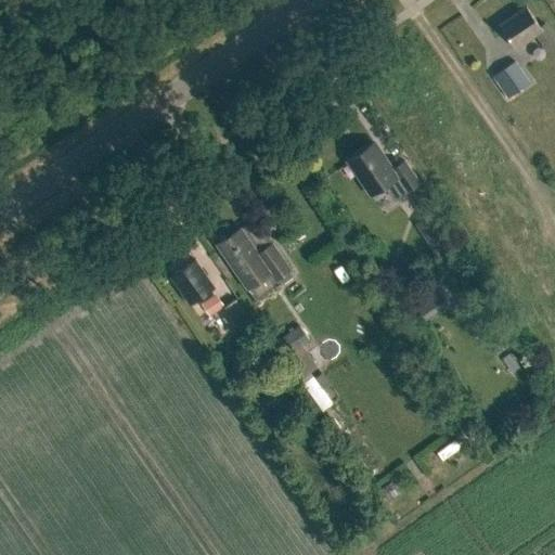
[(540,26),(526,7),(499,25),(515,49),(536,35),(547,51),(554,44),(554,39),(544,24),(540,26)]
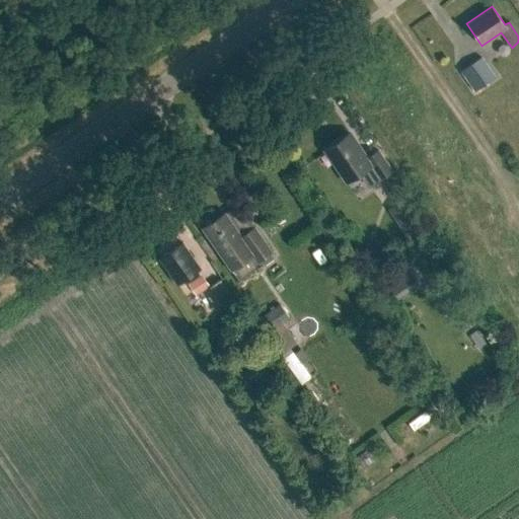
[(482,57),(463,70),(476,88),(495,76),(482,57)]
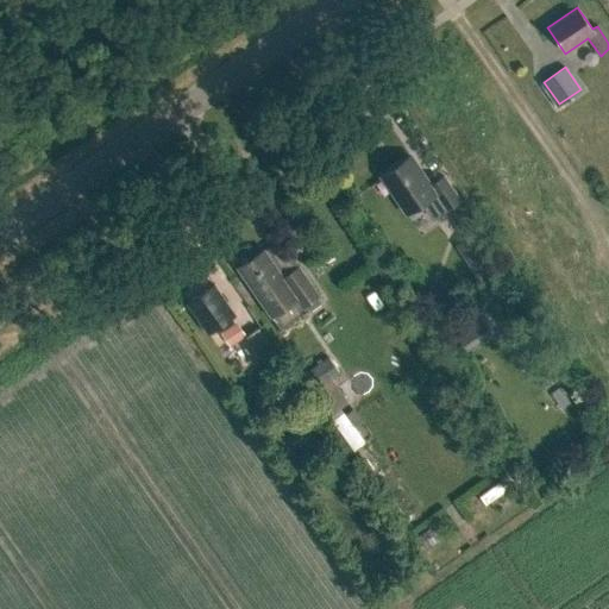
[(459,201),(444,177),(431,186),(410,156),(381,177),(406,213),(421,203),(433,219),(446,209),(459,201)]
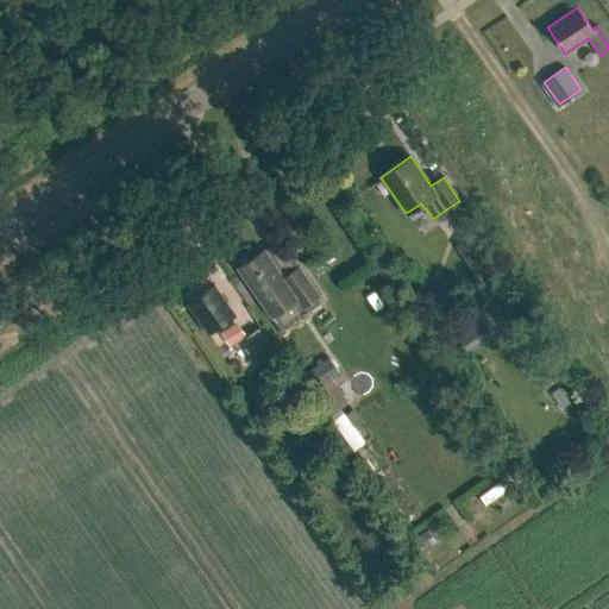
[(264,250),(237,268),(271,316),(296,300),(302,307),(319,296),(299,267),(283,277),(264,250)]
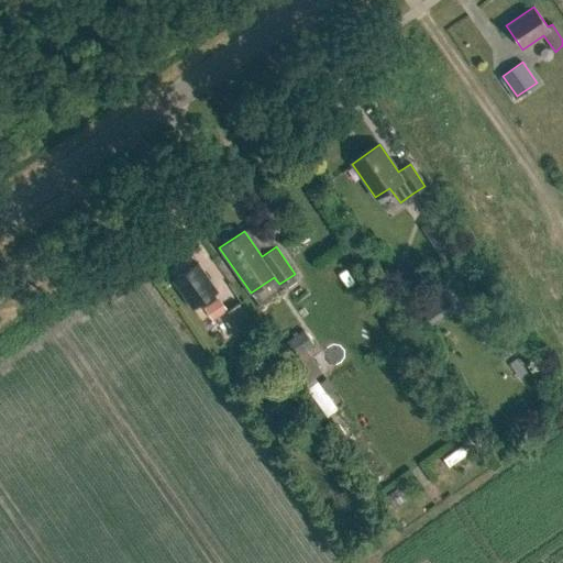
[(173,279),(192,309),(218,291),(198,263),(173,279)]
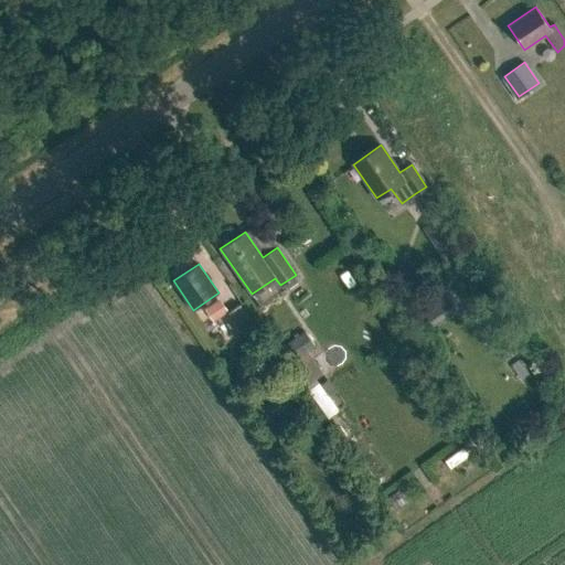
[(204,311),(211,321),(227,311),(220,301),(204,311)]
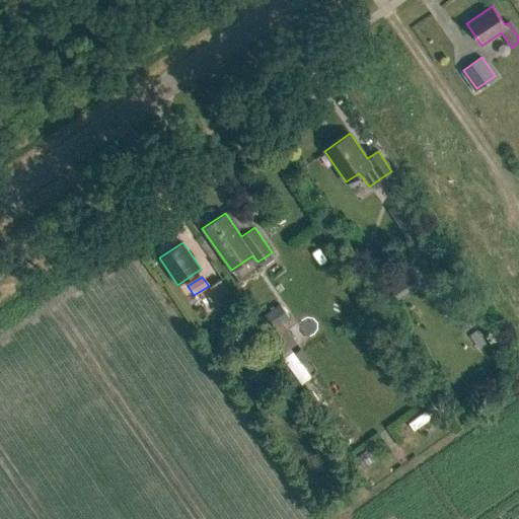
[(232,301),(218,281),(207,288),(221,309),(232,301)]
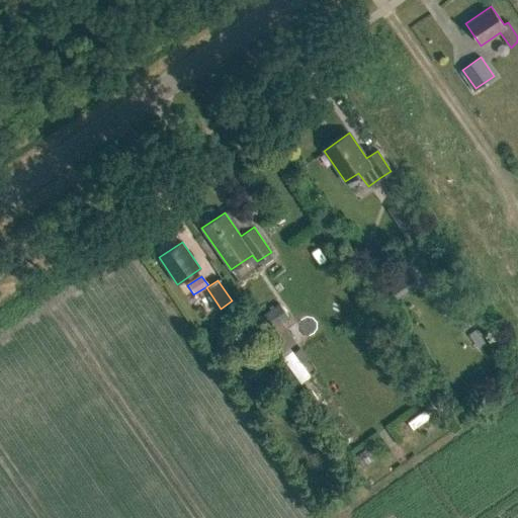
[(254,322),(264,335),(288,318),(278,304),(254,322)]
